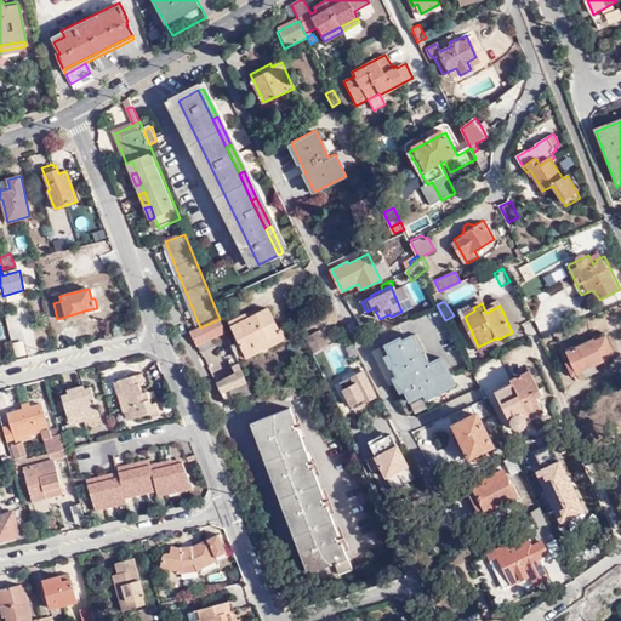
[(234,348),(235,353),(245,349),(255,345),(256,347),(281,335),(269,309),(250,320),(234,328),(243,343),(234,348)]
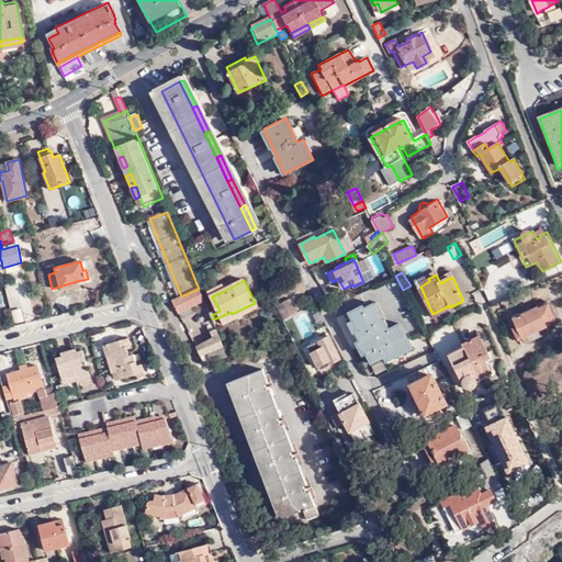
[(211,296),(212,296),(226,290),(223,283),(208,290),(211,296)]
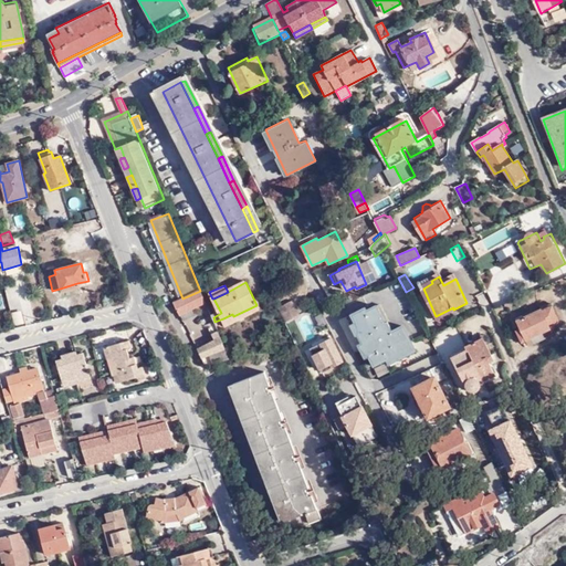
[(202,290),(200,291),(182,299),(175,303),(181,315),(191,311),(207,304),(202,290)]
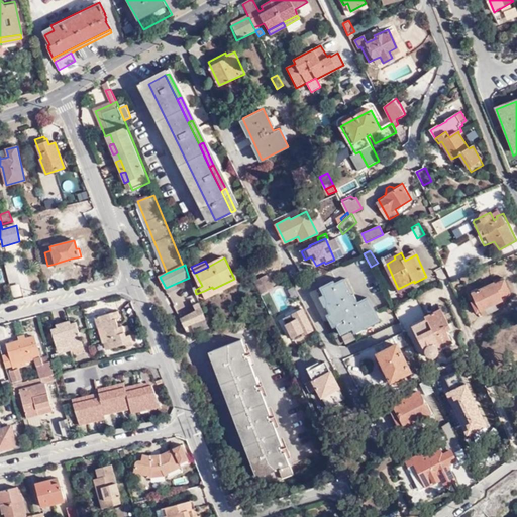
[(266,274),(255,280),(263,292),(273,286),(266,274)]
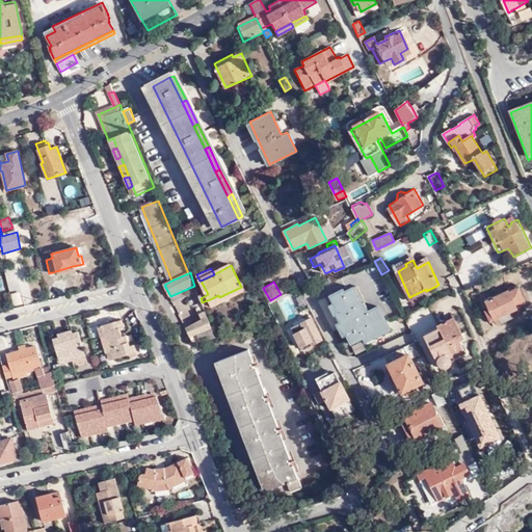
[(340,310),(338,311),(351,342),(362,337),(372,333),(374,338),(391,329),(380,306),(370,310),(357,285),(347,290),(346,287),(333,293),(340,310)]
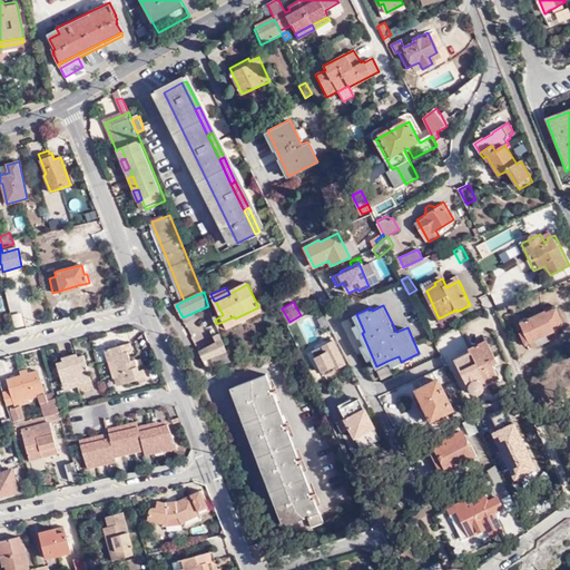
[(258,307),(235,318),(237,323),(261,312),(258,307)]
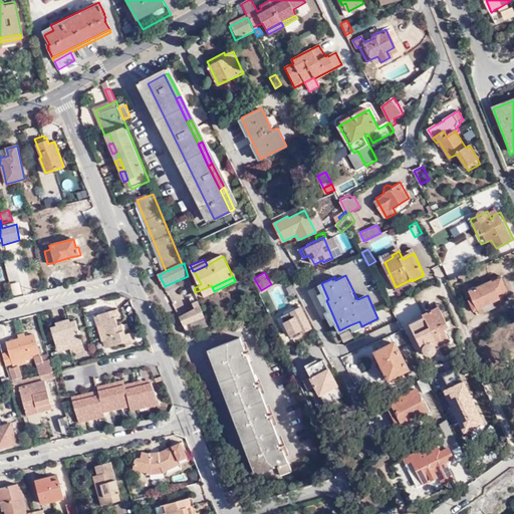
[(412,279),(396,287),(397,289),(413,282),(412,281),(412,279)]
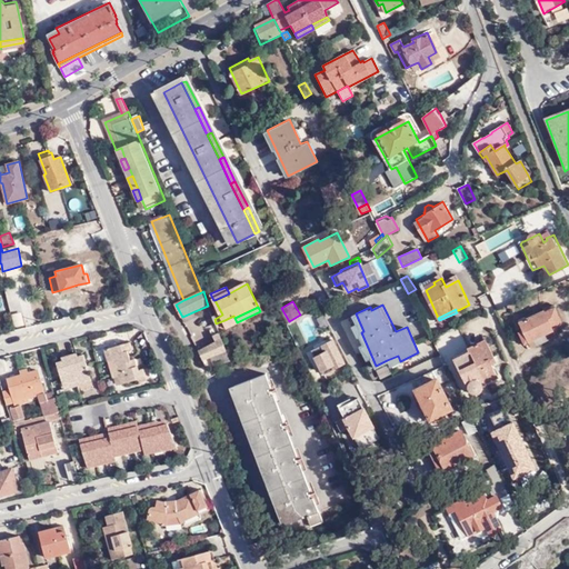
[(526,345),(533,341),(555,332),(552,327),(562,322),(556,309),(546,313),(546,311),(535,317),(535,315),(520,321),(523,331),(520,332),(526,345)]
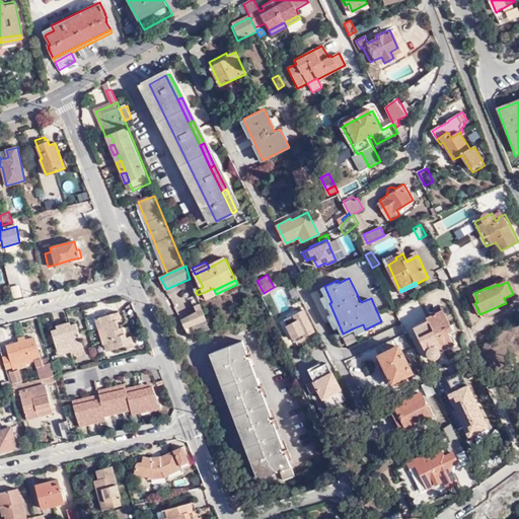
[(291,284),(276,297),(285,308),(300,296),(291,284)]
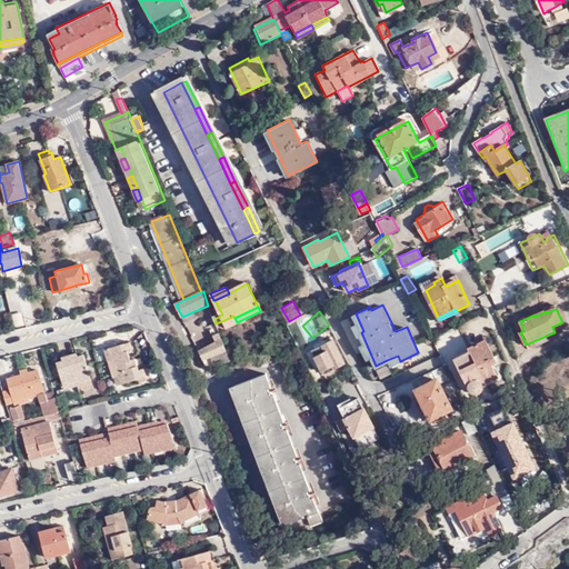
[(12,312),(13,326),(22,326),(22,312),(12,312)]
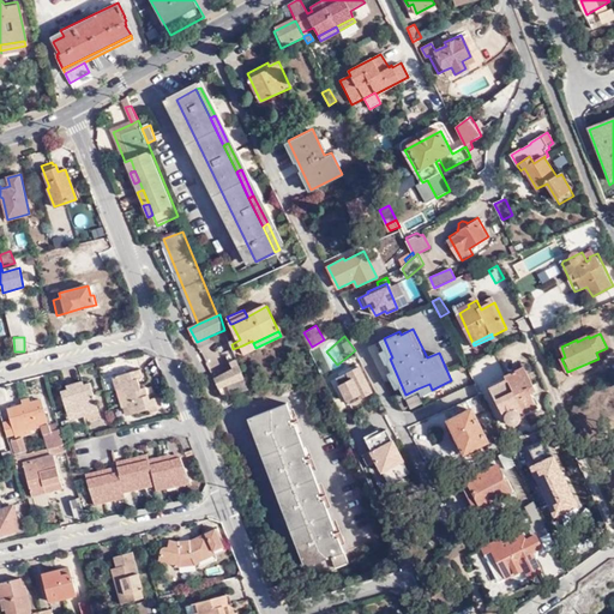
[(210,343),(208,337),(197,342),(199,348),(210,343)]
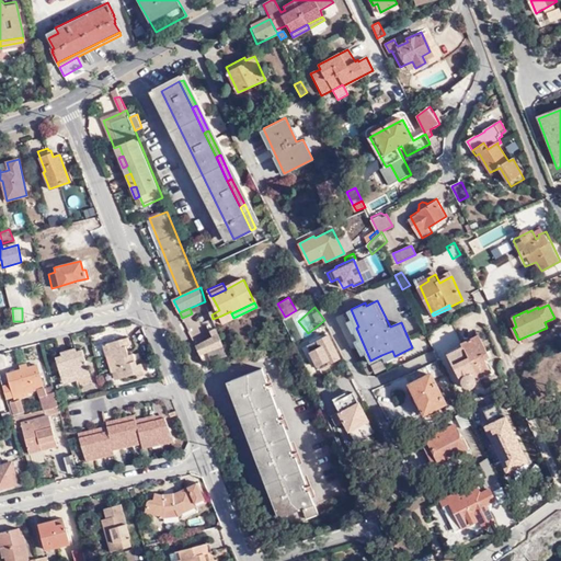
[(201,323),(213,319),(212,315),(209,310),(202,313),(203,317),(198,318),(201,323)]
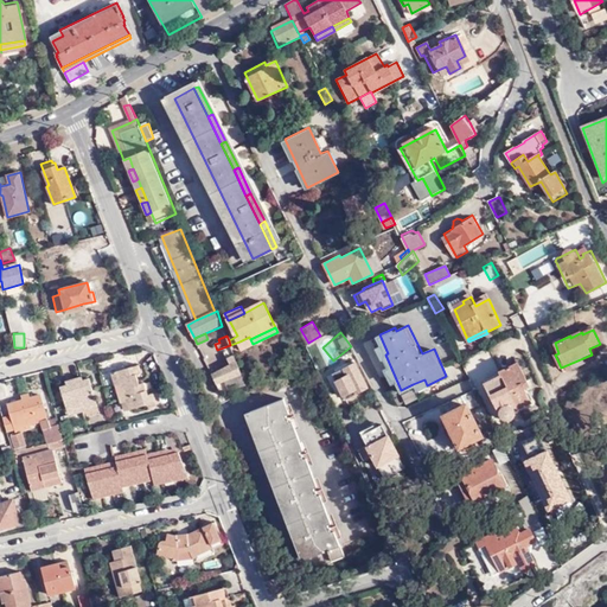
[(249,337),(240,342),(242,349),(253,344),(250,339),(249,337)]
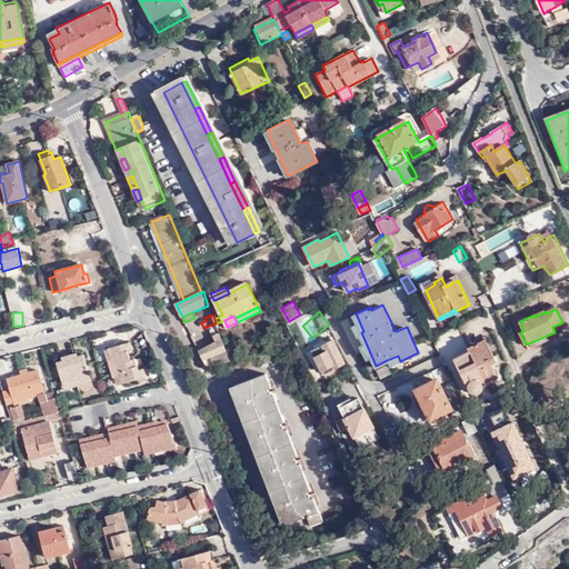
[(219,331),(227,327),(225,320),(216,323),(219,331)]
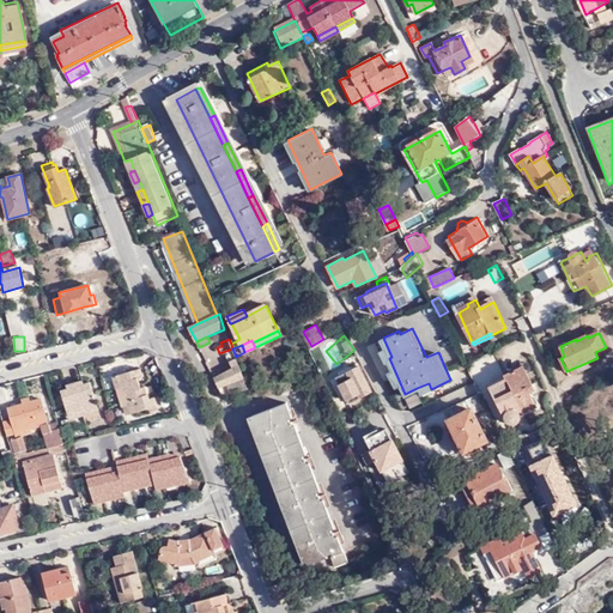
[(598,358),(575,368),(578,374),(600,364),(598,358)]
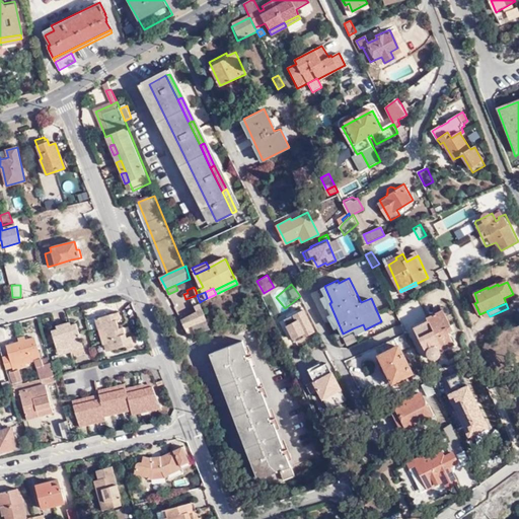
[(181,321),(189,336),(212,330),(201,305),(196,308),(198,313),(181,321)]
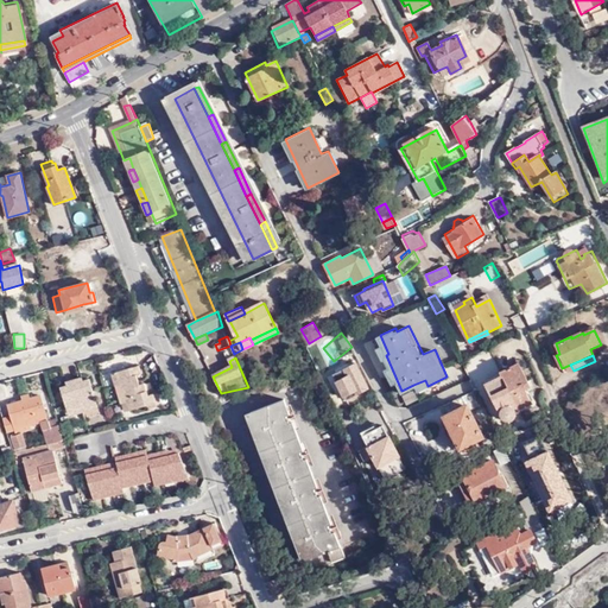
[(336,372),(328,375),(340,403),(368,390),(355,360),(335,369),(336,372)]
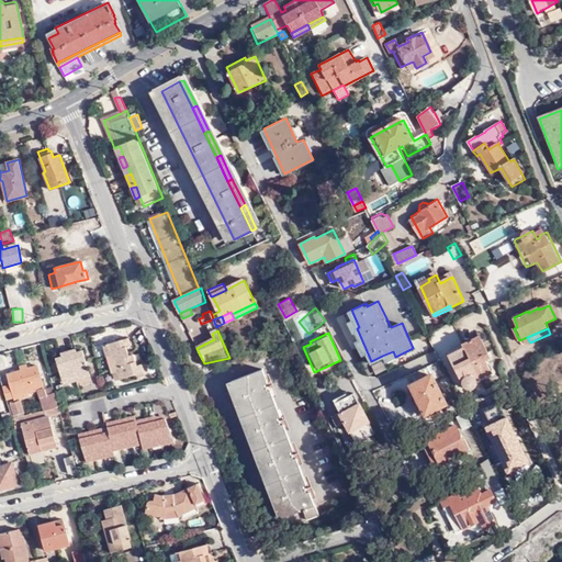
[(478,379),(480,378),(491,372),(485,360),(490,357),(480,336),(463,344),(464,347),(449,355),(464,386),(465,388),(468,388),(470,389),(472,388),(474,386),(476,385),(478,383),(478,381),(478,379)]
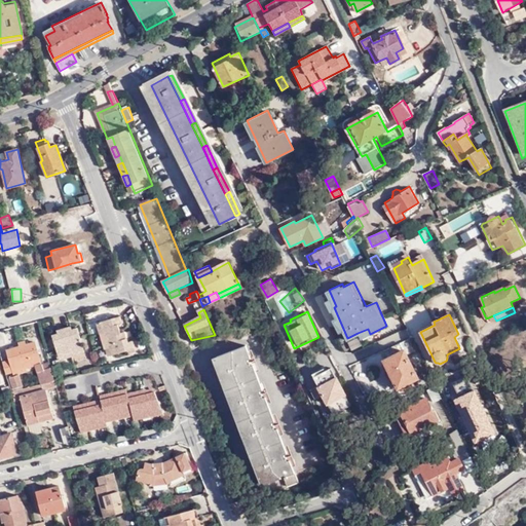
[(103,331),(99,332),(104,349),(106,348),(108,357),(135,348),(133,341),(128,342),(125,331),(120,333),(118,324),(122,323),(120,316),(100,322),(103,331)]
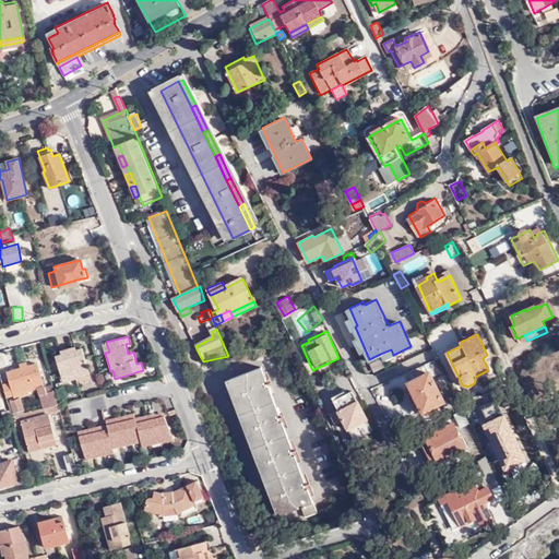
[(68,349),(74,373),(87,369),(82,349),(75,352),(74,347),(68,349)]
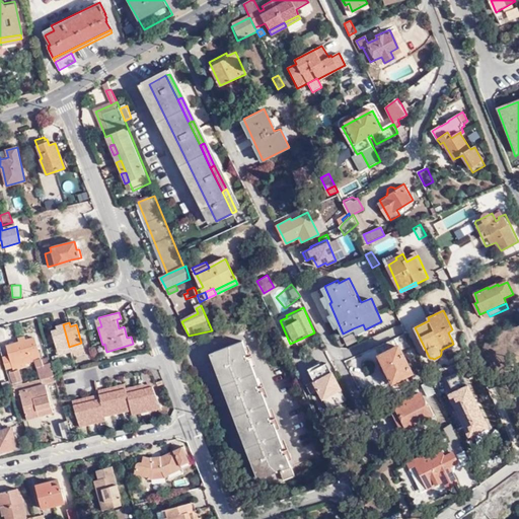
[(57,350),(69,347),(63,324),(56,326),(57,330),(52,331),(57,350)]
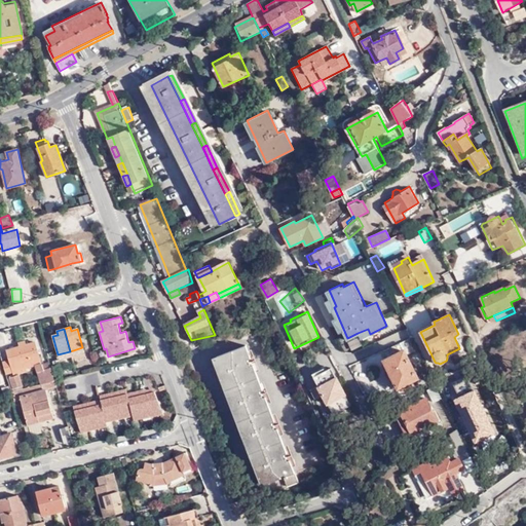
[(368,329),(358,333),(360,338),(370,334),(368,329)]
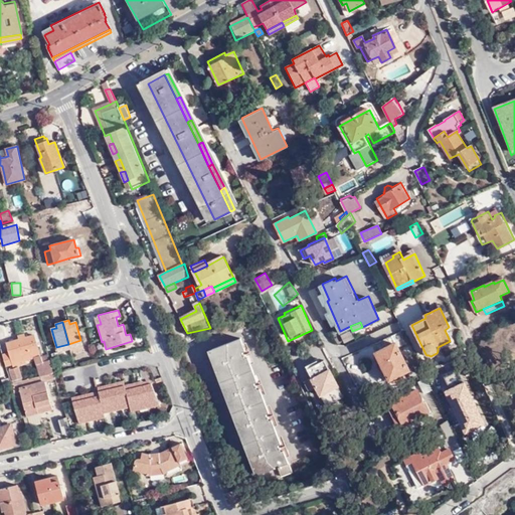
[(340,334),(343,342),(353,338),(350,330),(340,334)]
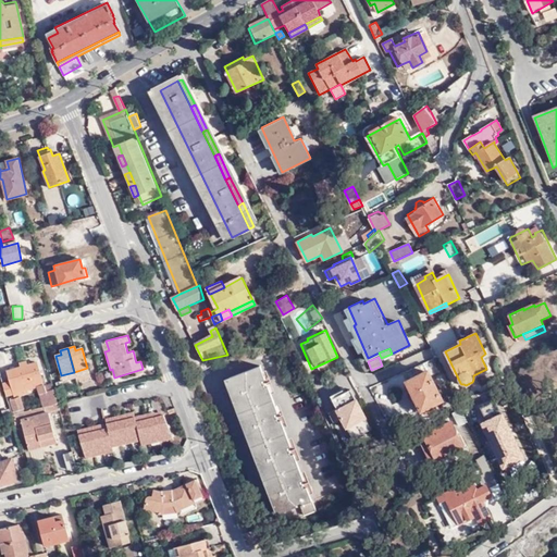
[(10,372),(12,379),(16,393),(16,394),(19,394),(31,390),(39,387),(46,385),(38,363),(28,366),(26,359),(17,361),(20,369),(10,372)]
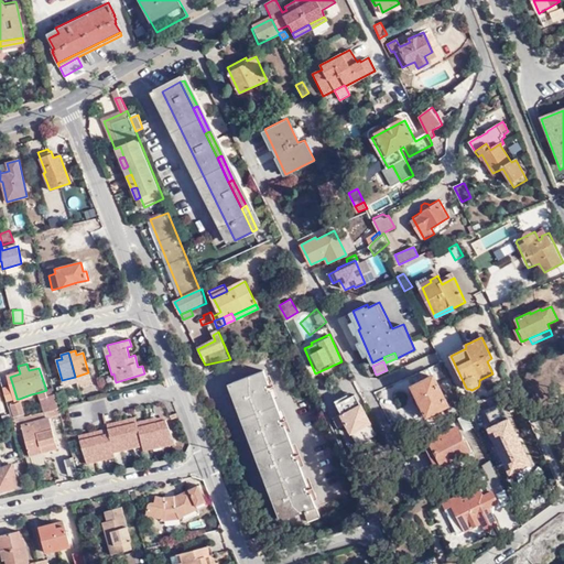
[(449,404),(431,366),(421,371),(424,379),(412,386),(416,394),(422,407),(426,415),(430,414),(432,418),(442,413),(440,409),(449,404)]
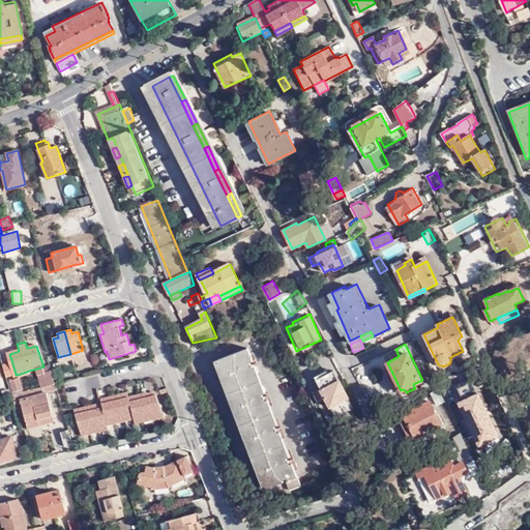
[(70,354),(72,359),(85,356),(83,350),(70,354)]
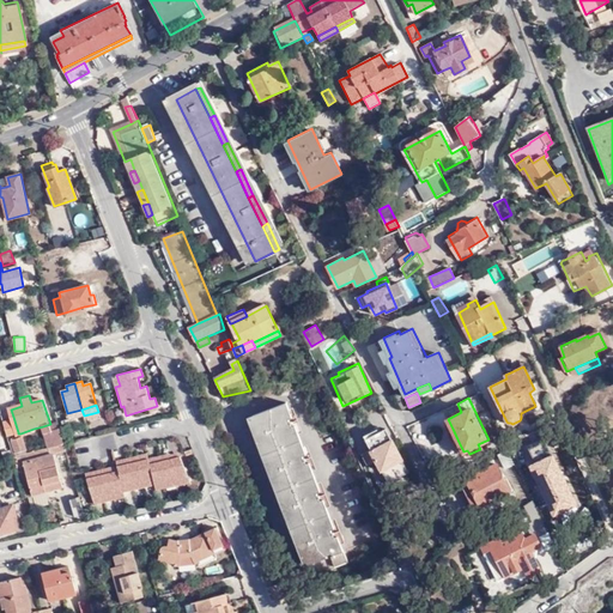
[(255,417),(313,565),(332,557),(338,569),(350,564),(289,405),(255,417)]
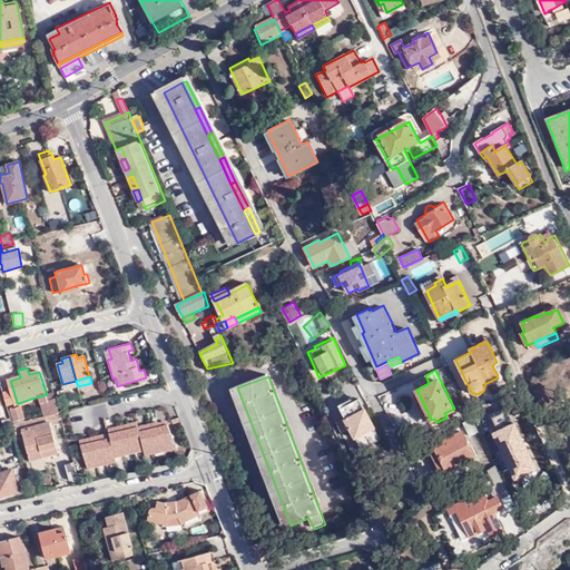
[(65,391),(78,386),(76,381),(62,384),(65,391)]
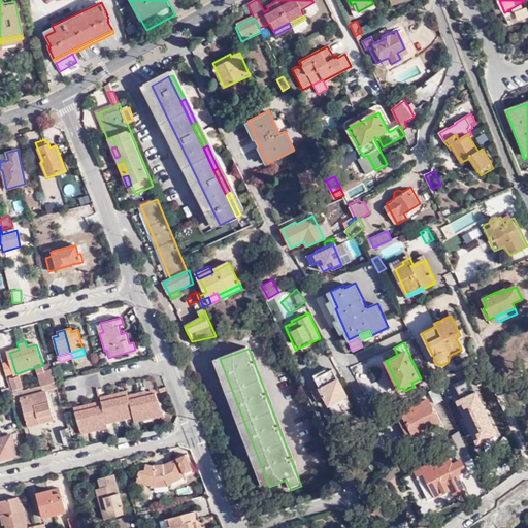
[(7,374),(15,372),(11,359),(3,362),(7,374)]
